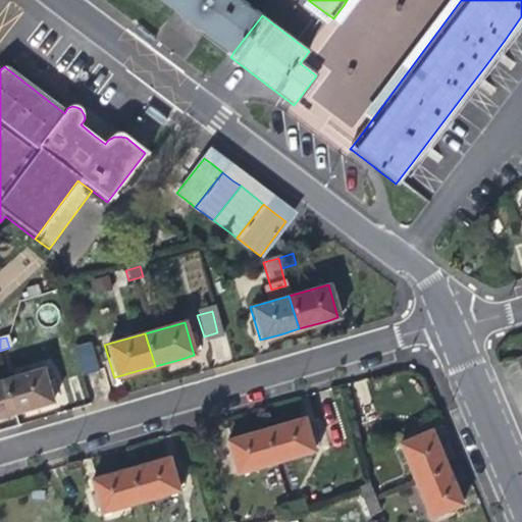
[(89,345),(72,350),(81,377),(98,372),(89,345)]
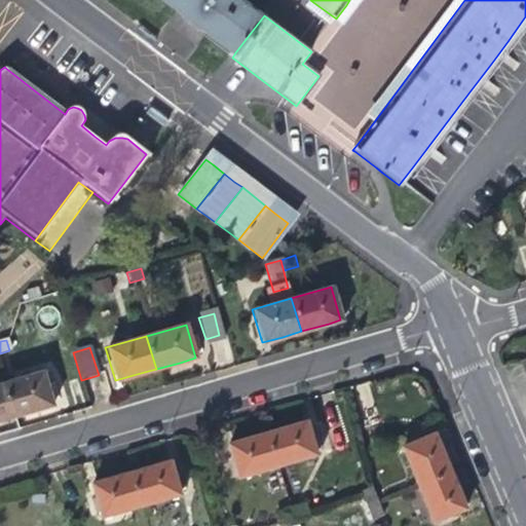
[(41,372),(2,383),(12,416),(33,410),(50,405),(41,372)]
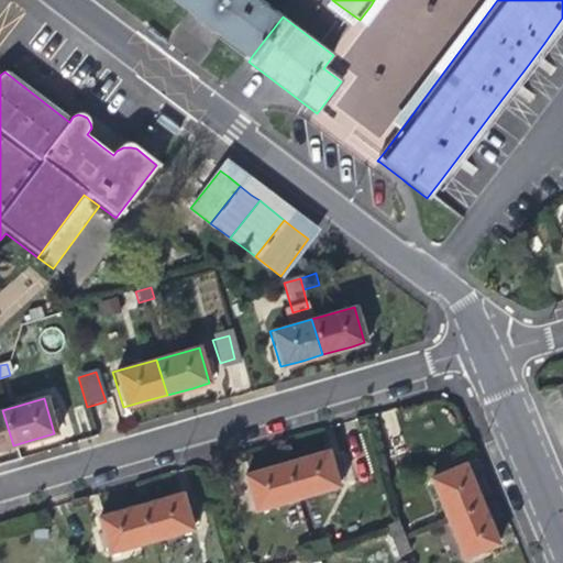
[(0,449),(13,445),(2,410),(0,410),(0,449)]
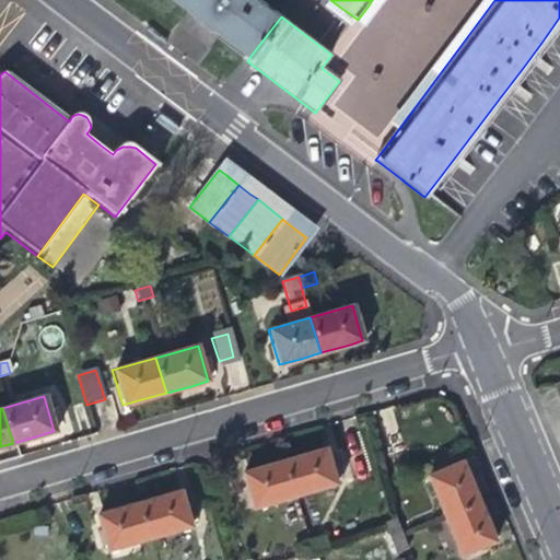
[(337,485),(336,480),(331,465),(327,448),(316,452),(287,461),(296,497),(337,485)]
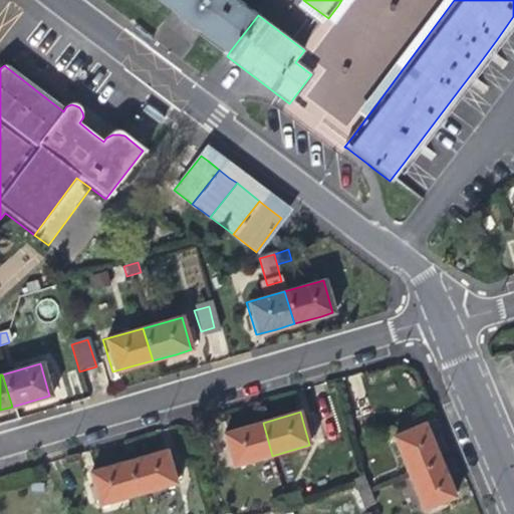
[(234,467),(272,456),(263,423),(246,428),(224,434),(229,449),(224,450),(228,464),(232,462),(234,467)]
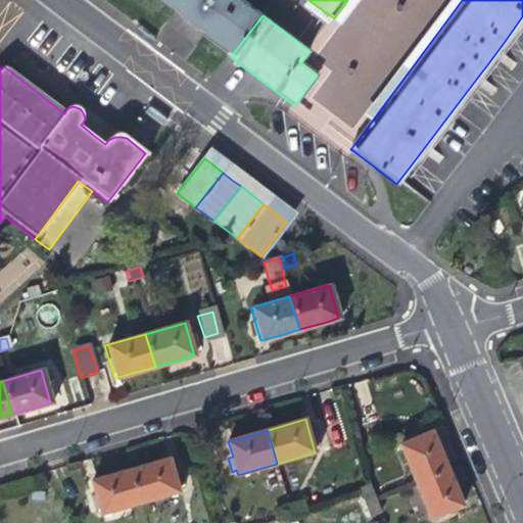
[(399,444),(416,483),(448,470),(443,459),(432,431),(418,437),(402,443),(399,444)]
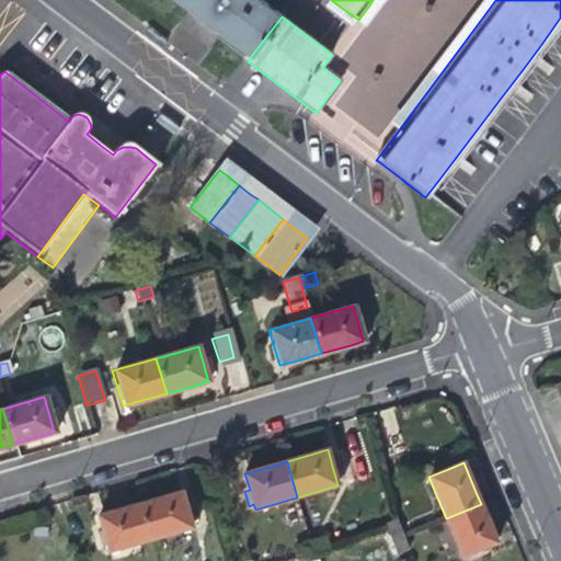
[(338,464),(332,466),(336,481),(343,479),(338,464)]
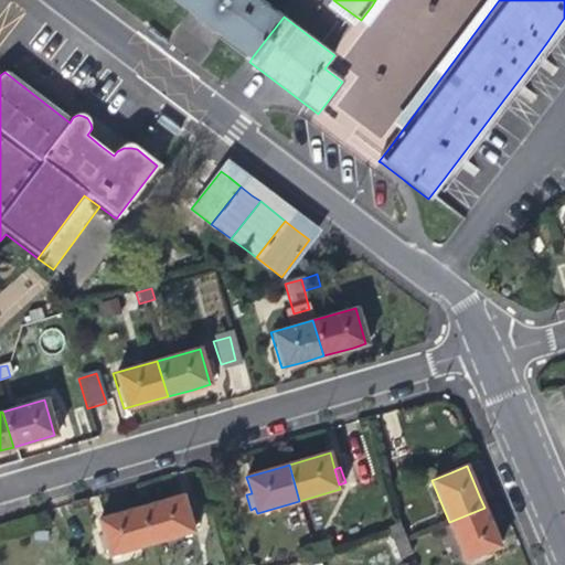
[(433,475),(435,479),(451,472),(449,468),(433,475)]
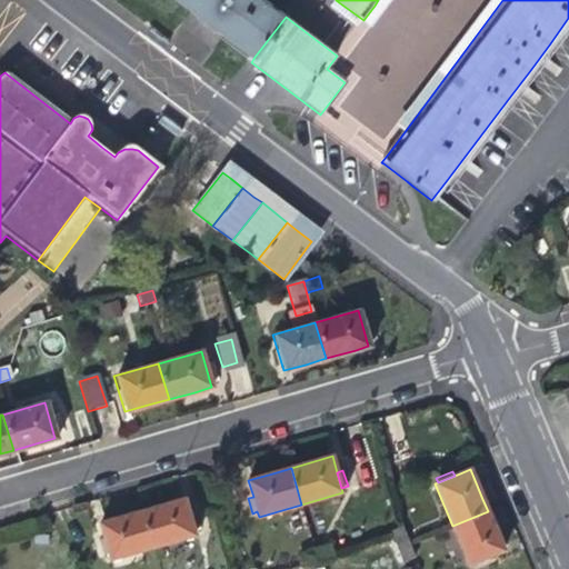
[(160,506),(142,511),(153,548),(196,535),(195,530),(190,515),(186,499),(160,506)]
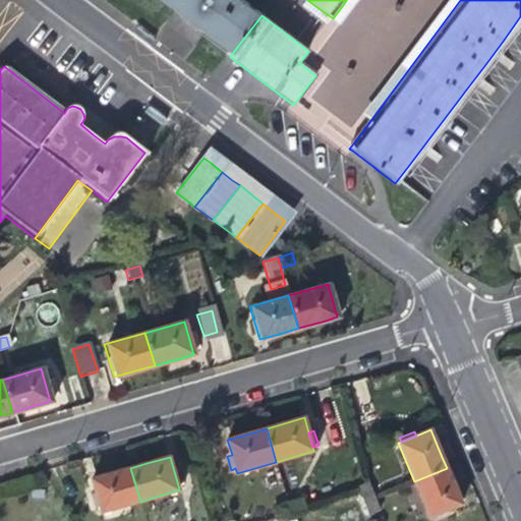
[(102,512),(140,502),(130,468),(115,472),(92,479),(97,494),(91,496),(96,512),(101,510),(102,512)]
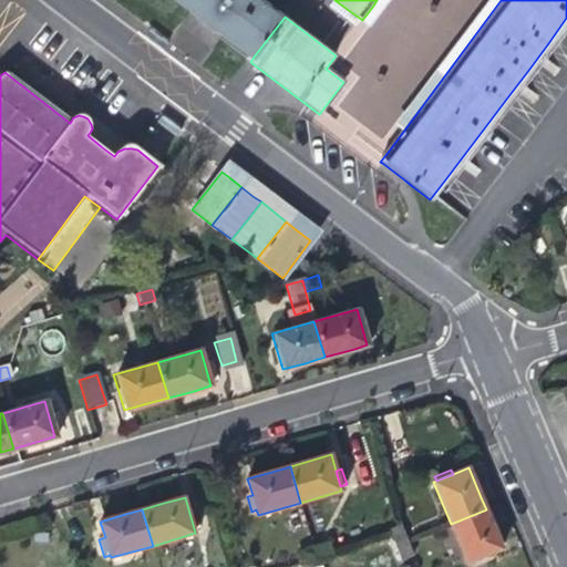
[(467,563),(471,562),(486,555),(502,549),(494,529),(486,509),(451,524),(467,563)]
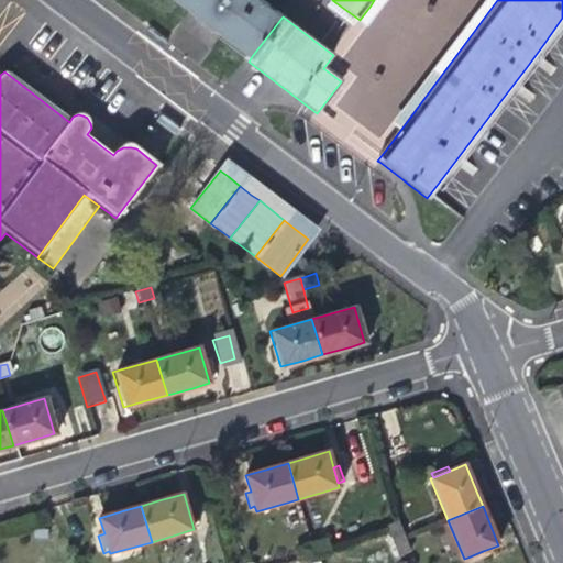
[(194,508),(188,509),(192,525),(199,523),(194,508)]
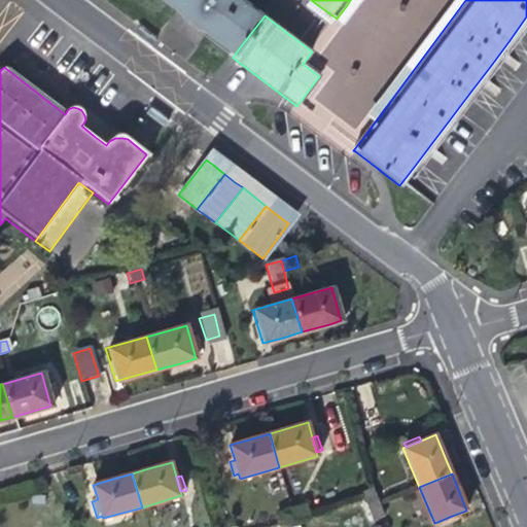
[(363,494),(369,507),(379,503),(373,490),(363,494)]
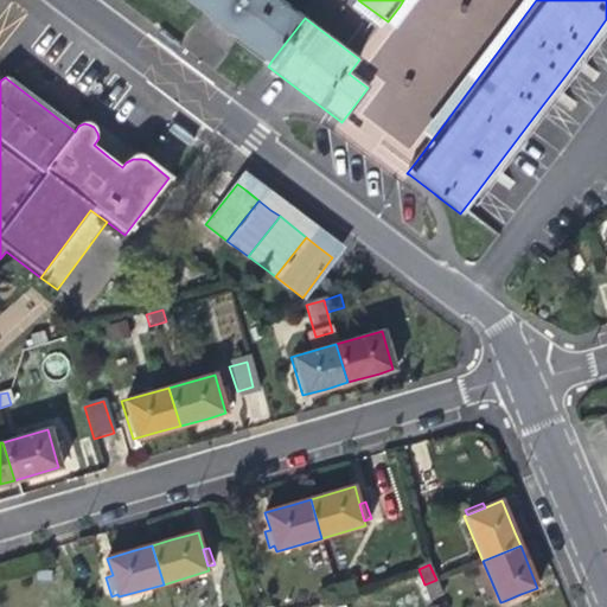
[(443,596),(436,580),(425,585),(432,602),(443,596)]
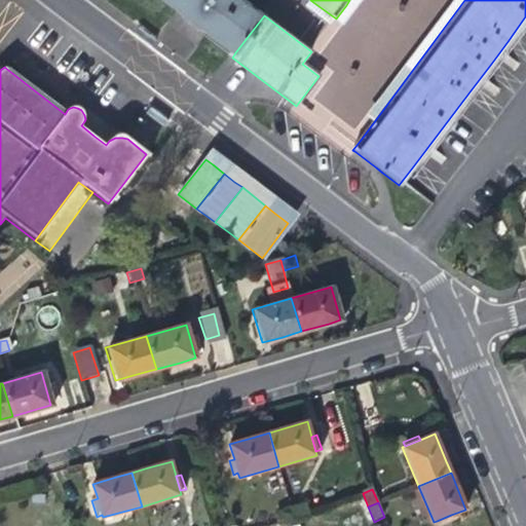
[(303,506),(289,511),(292,520),(306,516),(303,506)]
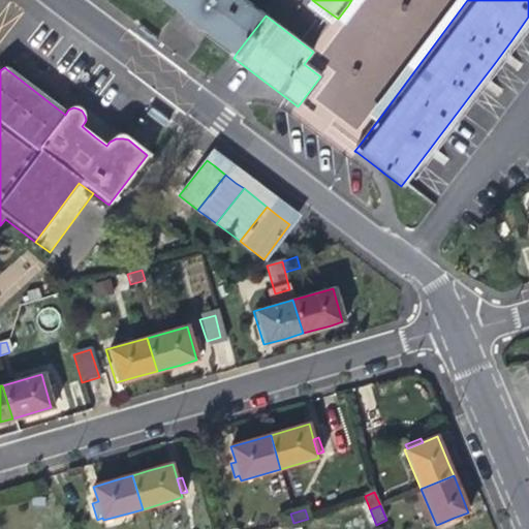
[(280,527),(293,523),(290,514),(277,517),(280,527)]
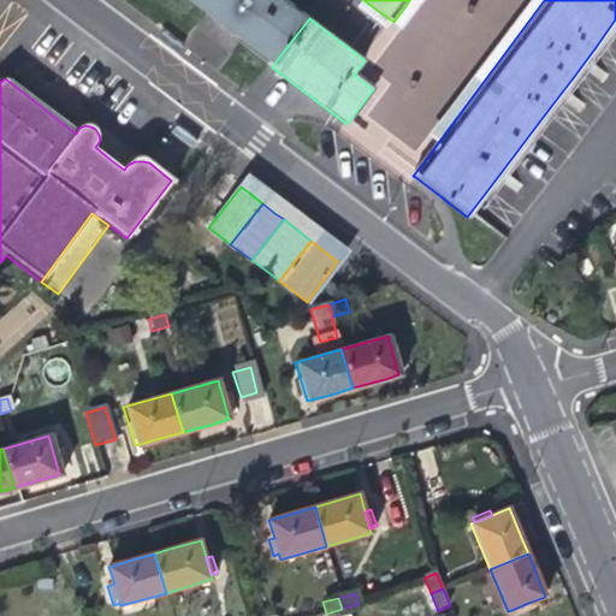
[(516,615),(531,610),(528,603),(511,610),(514,615),(516,615)]
